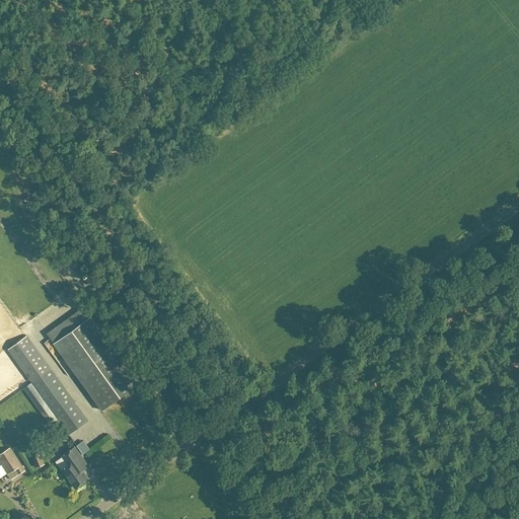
[(138,385),(88,316),(53,343),(101,411),(126,394),(130,399),(133,396),(129,391),(138,385)]
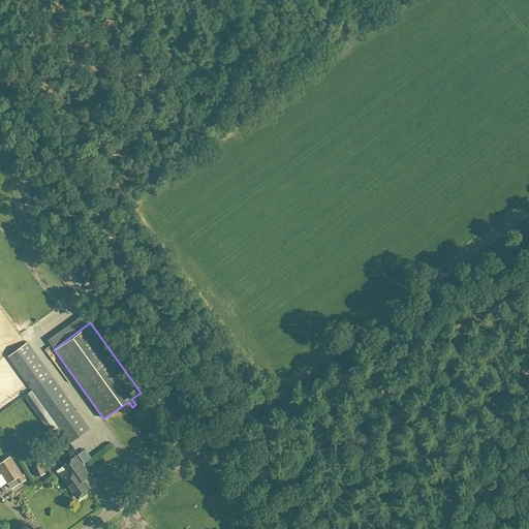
[(8,356),(32,391),(70,443),(90,429),(27,343),(8,356)]
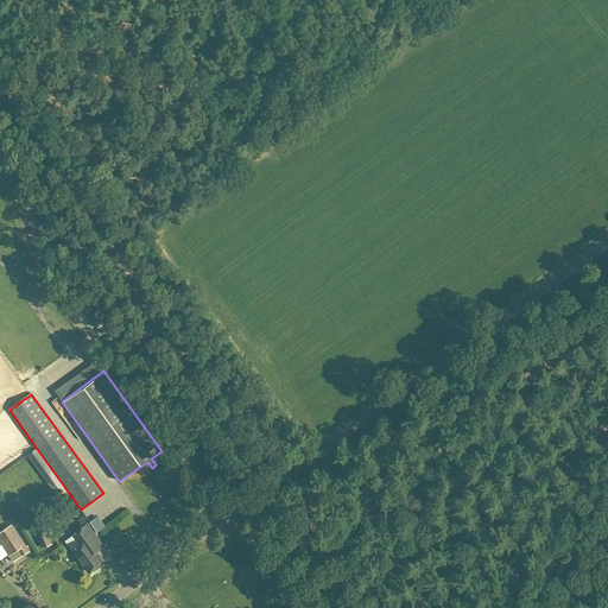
[(27,455),(62,501),(69,495),(36,449),(27,455)]
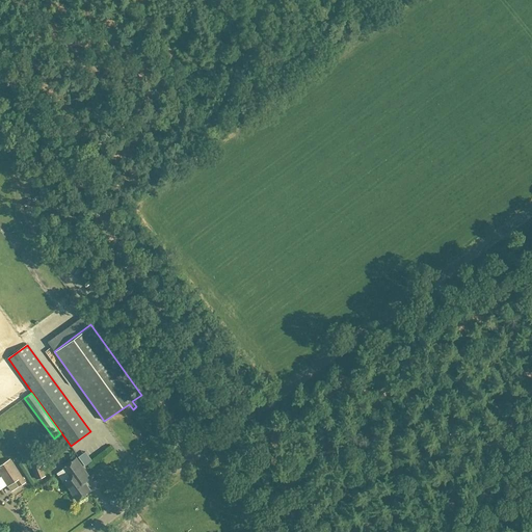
[(10,459),(0,466),(0,474),(11,491),(25,483),(10,459)]
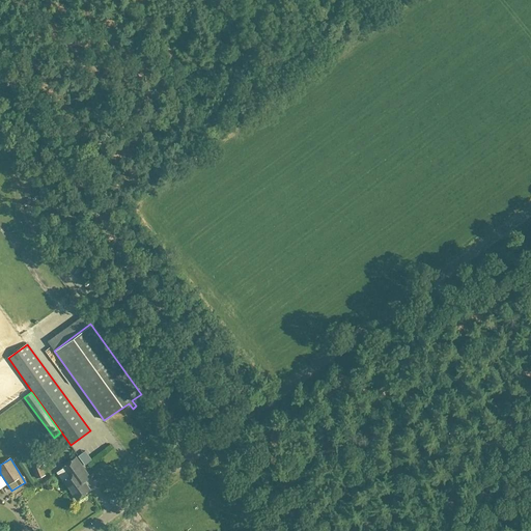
[(90,478),(76,458),(63,468),(70,476),(63,481),(77,500),(90,491),(84,482),(90,478)]
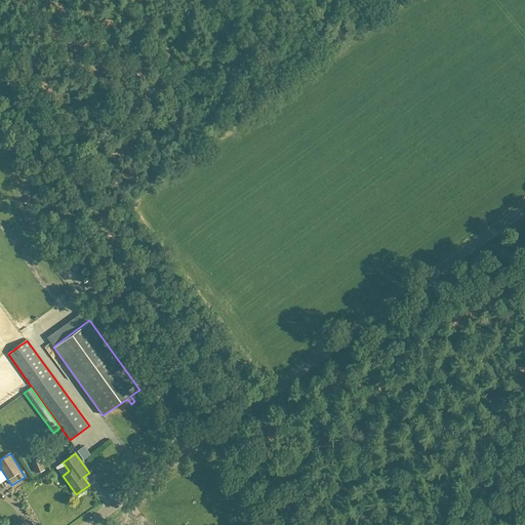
[(36,474),(44,471),(38,455),(30,458),(36,474)]
